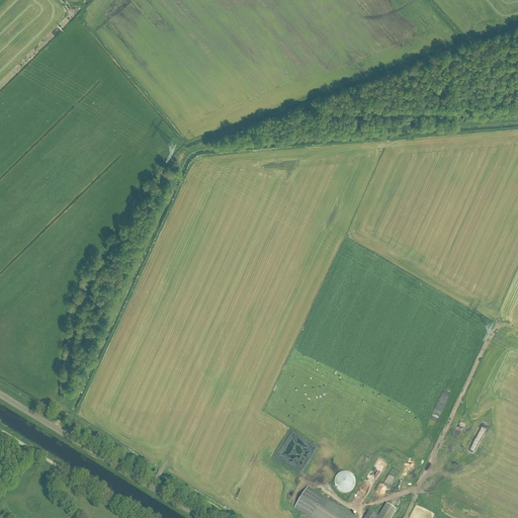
[(460,436),(467,415),(466,415),(467,410),(463,409),(455,434),(460,436)]
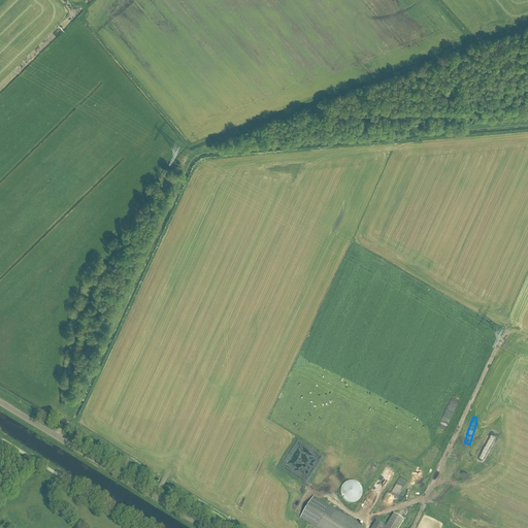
[(400,481),(391,495),(398,499),(406,485),(400,481)]
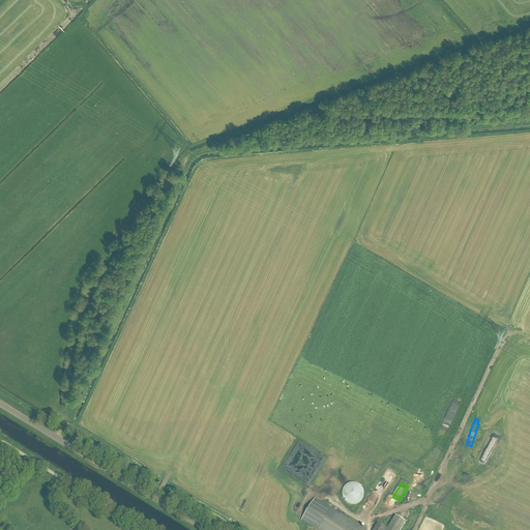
[(364,495),(363,491),(361,487),(358,484),(354,483),(350,483),(346,486),(344,490),(343,494),(343,498),(345,501),(349,504),(353,505),(357,504),(360,502),(363,499),(364,495)]
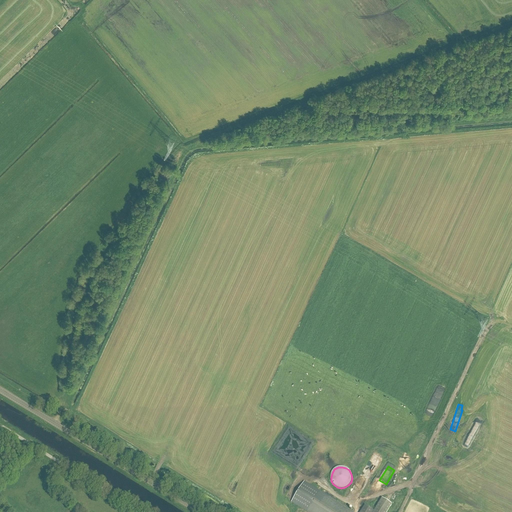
[(305,511),(352,511),(305,482),(291,503),(305,511)]
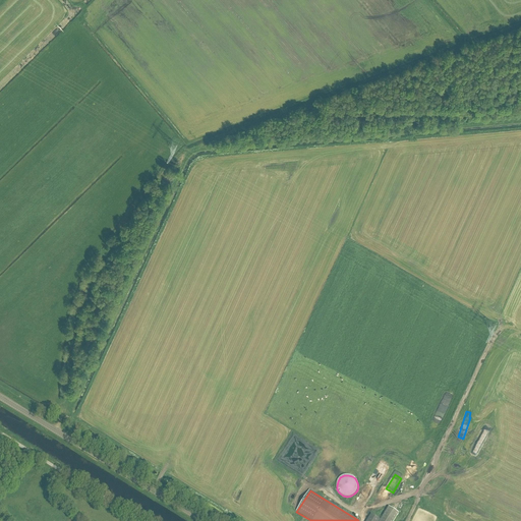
[(394,520),(399,514),(389,507),(380,520),(394,520)]
